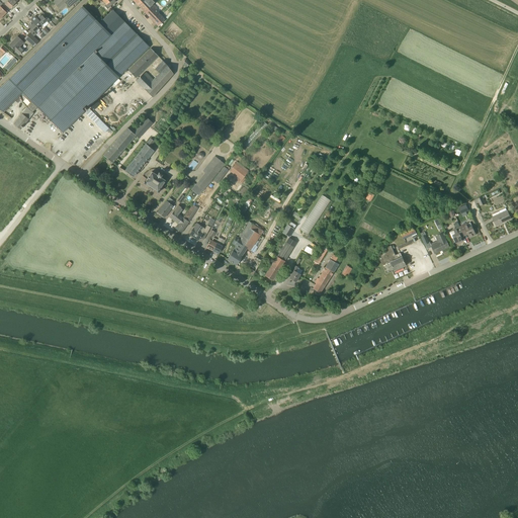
[(10,9),(16,2),(17,0),(1,0),(10,9)]
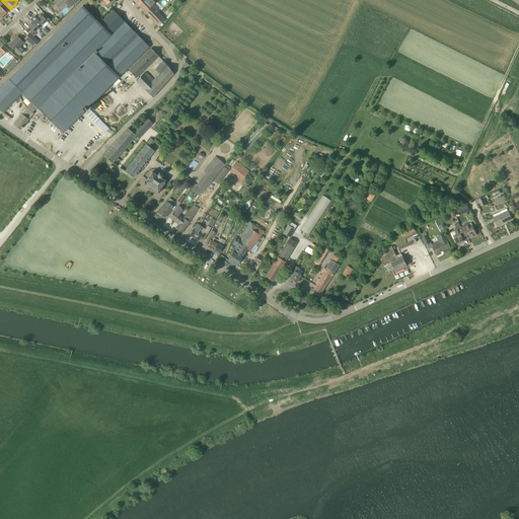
[(102,0),(106,4),(104,6),(107,9),(117,2),(115,0),(102,0)]
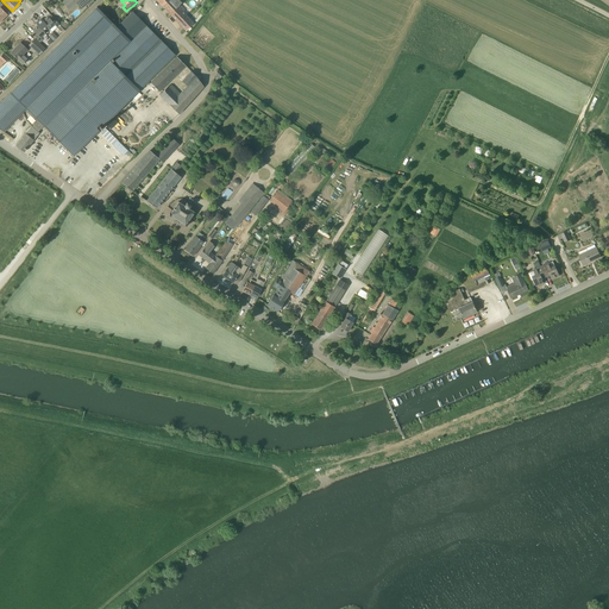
[(168,0),(163,7),(171,16),(181,5),(183,1),(181,0),(168,0)]
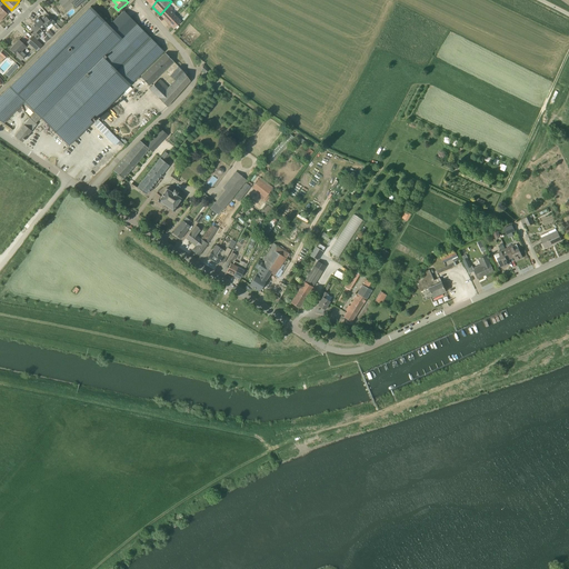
[(173,29),(178,26),(182,21),(171,11),(173,9),(169,5),(160,15),(173,29)]
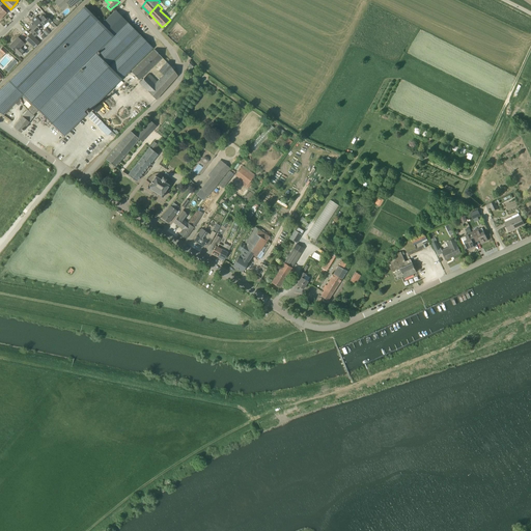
[(0,112),(3,115),(27,91),(29,93),(24,99),(32,106),(28,110),(23,116),(14,128),(21,133),(30,122),(34,116),(33,115),(37,111),(39,112),(39,111),(44,115),(54,126),(64,136),(86,114),(84,111),(88,107),(91,110),(154,48),(116,10),(102,24),(99,21),(84,6),(0,89),(0,112)]
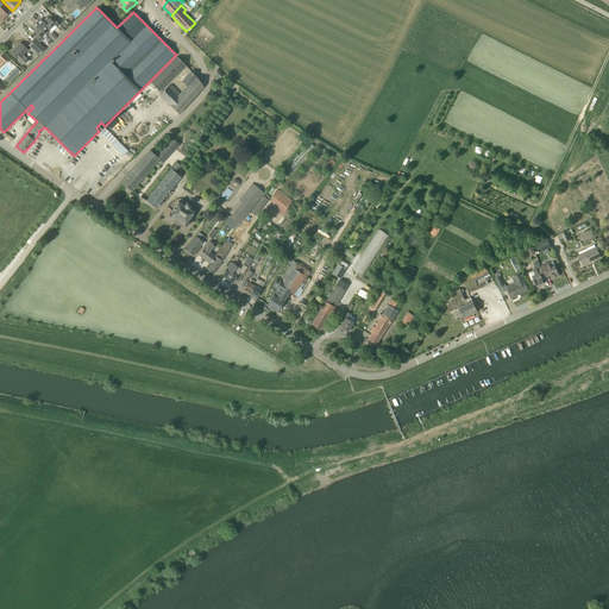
[(49,27),(50,29),(51,29),(55,25),(57,27),(60,25),(55,19),(50,14),(48,17),(43,20),(49,27)]
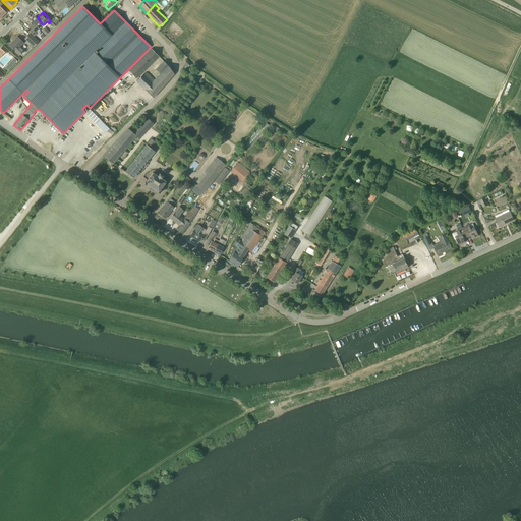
[(39,29),(43,24),(42,23),(37,17),(36,16),(31,20),(33,21),(38,27),(39,29)]
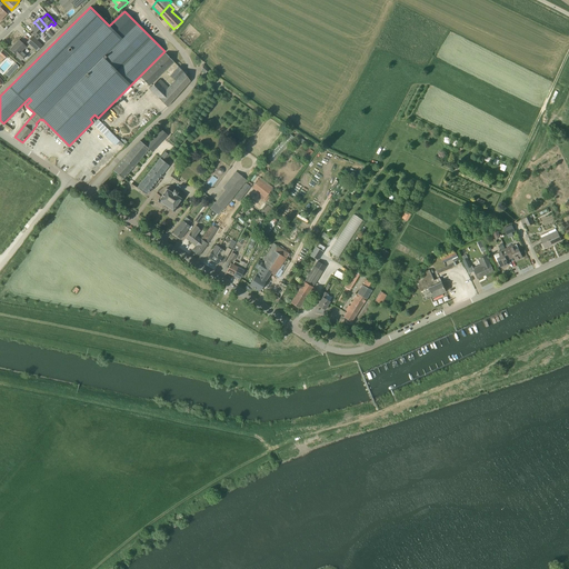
[(42,31),(41,30),(36,23),(31,28),(35,32),(32,33),(38,39),(45,33),(42,31)]
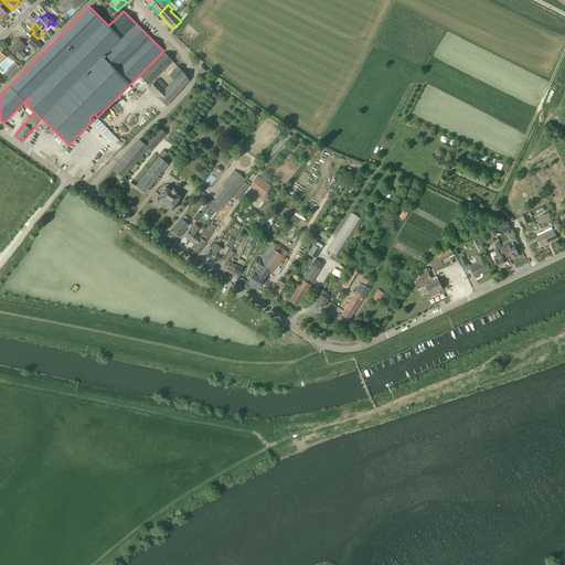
[(38,51),(42,45),(32,35),(28,42),(38,51)]
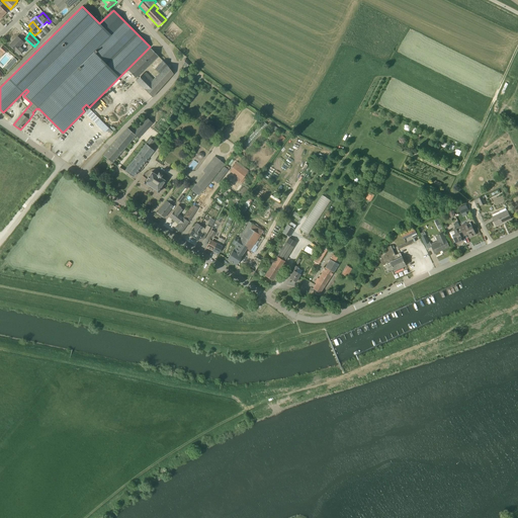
[(19,55),(24,50),(20,47),(23,42),(17,35),(8,45),(19,55)]
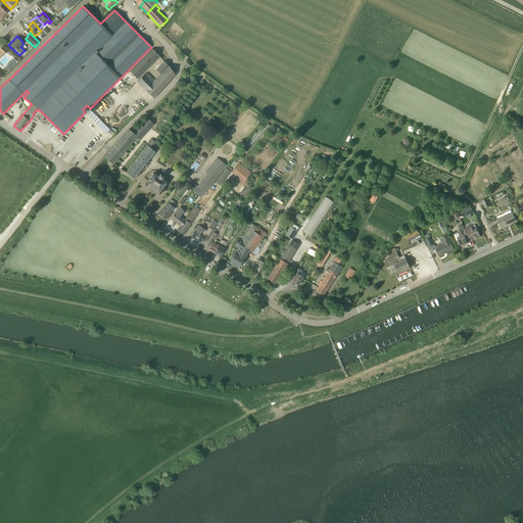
[(136,79),(159,56),(152,49),(129,72),(136,79)]
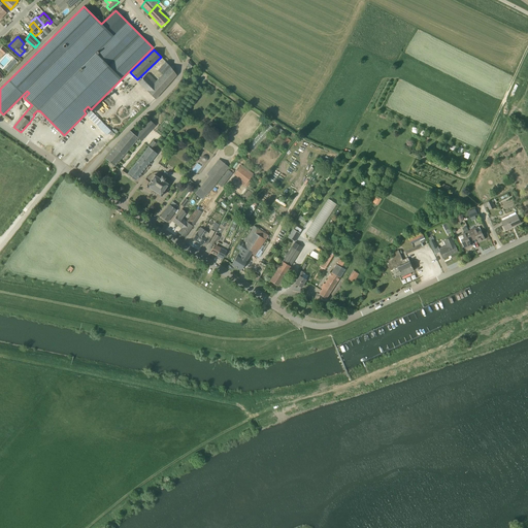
[(138,84),(155,99),(176,75),(166,62),(164,64),(158,70),(163,75),(157,81),(151,76),(150,77),(146,74),(138,84)]
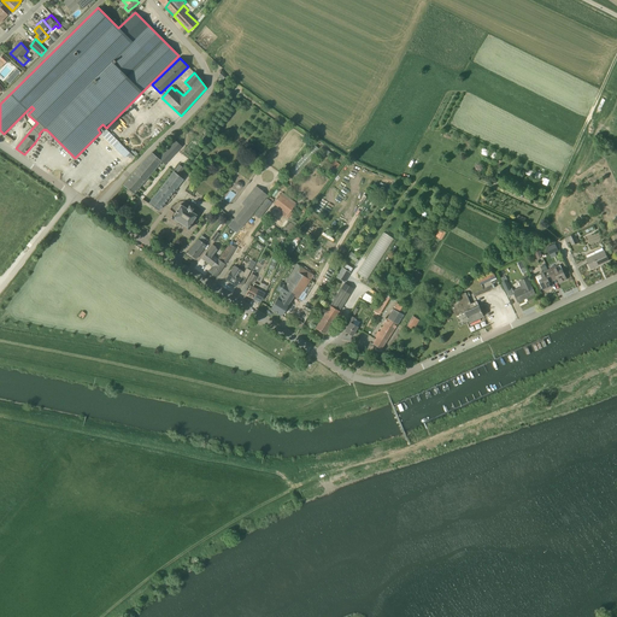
[(135,105),(124,116),(129,119),(139,110),(135,105)]
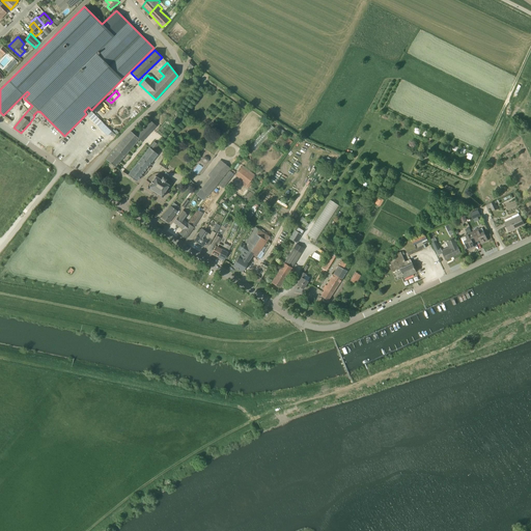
[(140,131),(136,136),(139,139),(142,142),(146,137),(140,131)]
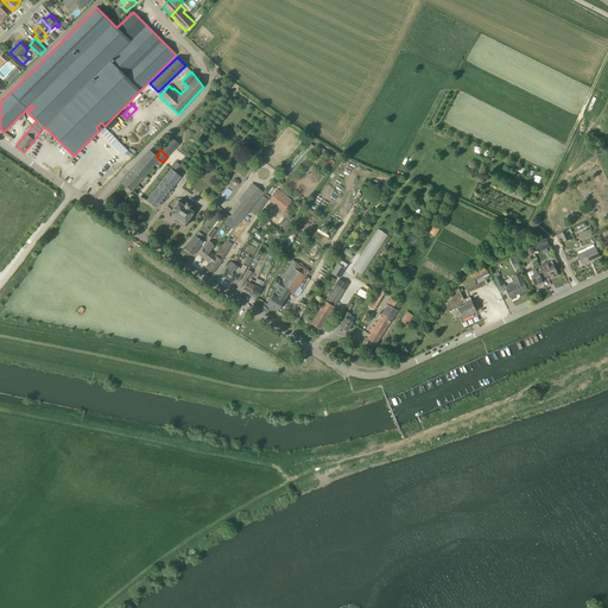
[(132,191),(159,159),(156,156),(150,151),(140,160),(121,183),(132,191)]
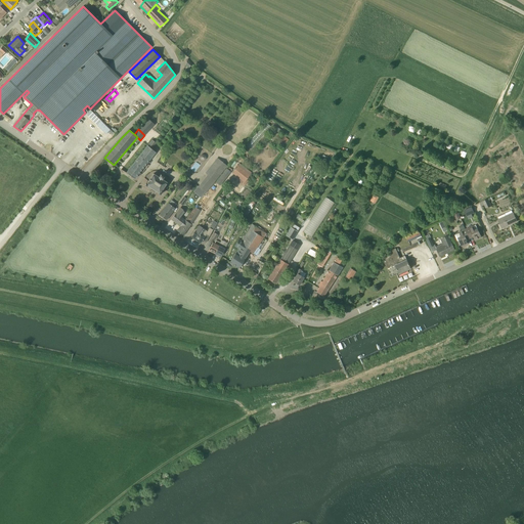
[(282,135),(276,142),(282,147),(289,140),(282,135)]
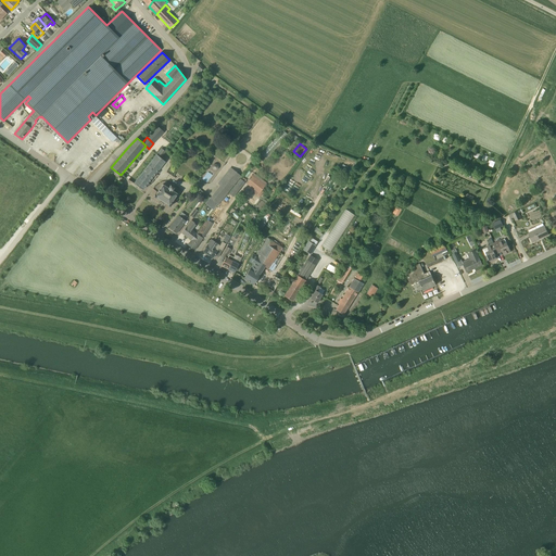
[(161,148),(148,164),(158,171),(165,162),(163,160),(161,159),(166,152),(161,148)]
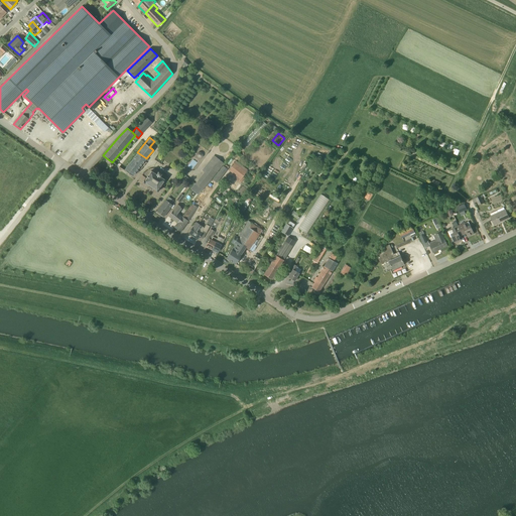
[(139,167),(146,158),(137,152),(131,161),(139,167)]
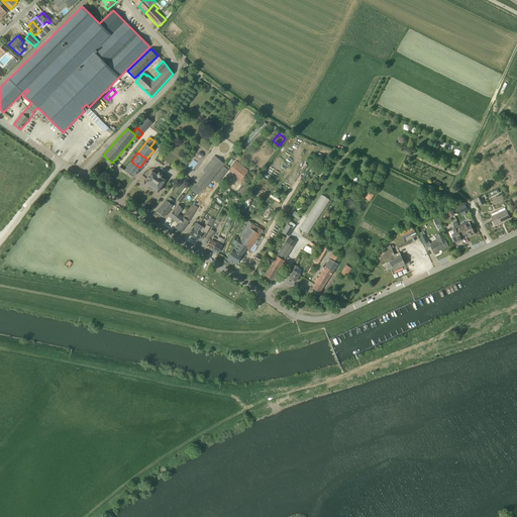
[(203,191),(224,164),(214,156),(202,171),(205,173),(195,184),(203,191)]
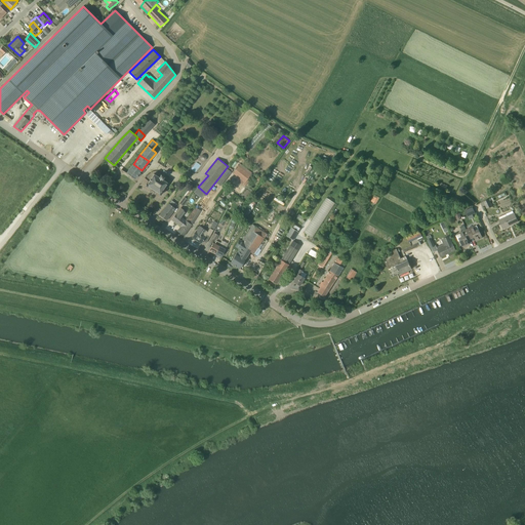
[(129,168),(126,173),(135,179),(138,174),(142,170),(133,164),(129,168)]
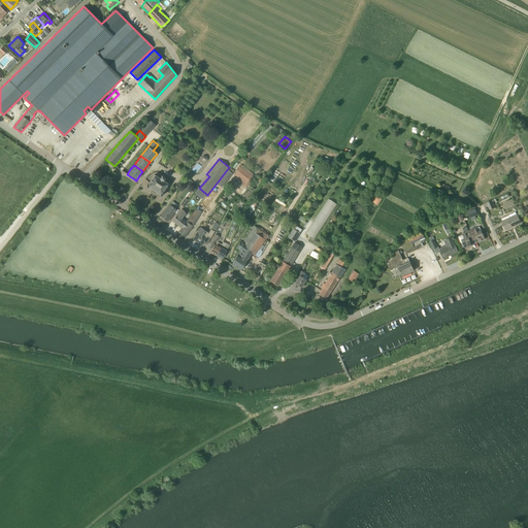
[(244,187),(252,176),(239,167),(234,174),(237,177),(235,179),(244,187)]
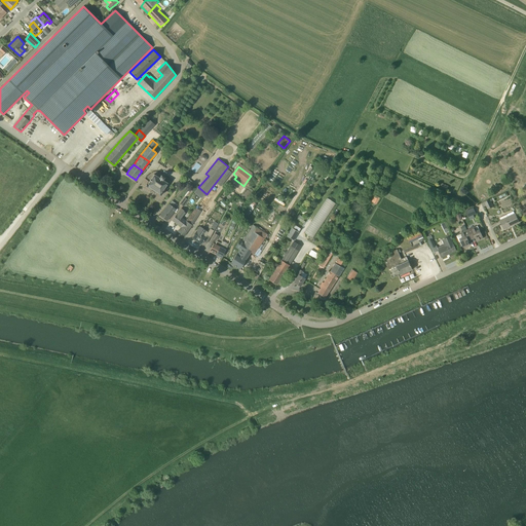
[(207,196),(205,196),(201,201),(190,217),(187,221),(182,227),(178,232),(184,236),(192,224),(195,220),(211,198),(212,198),(230,176),(232,173),(231,173),(233,171),(230,168),(229,171),(227,170),(217,183),(207,196)]
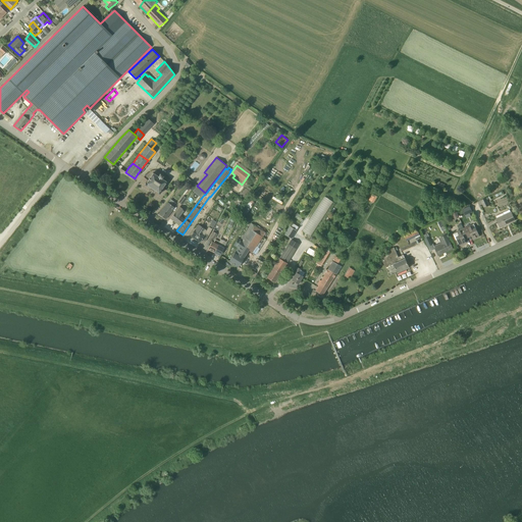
[(146,185),(152,189),(158,193),(158,194),(159,195),(160,193),(166,183),(161,179),(163,176),(160,174),(158,177),(152,174),(146,184),(145,185),(146,186),(146,185)]
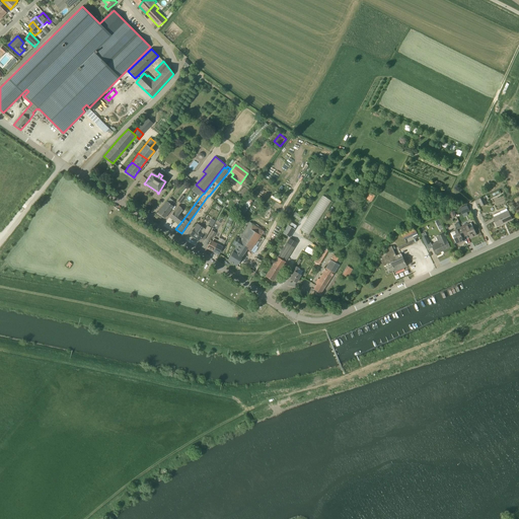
[(236,191),(238,193),(243,186),(231,176),(225,184),(235,193),(236,191)]
